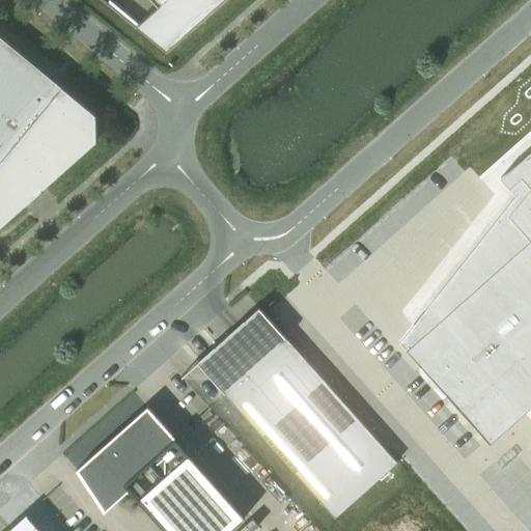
[(167,50),(222,0),(155,0),(159,4),(137,25),(167,50)]
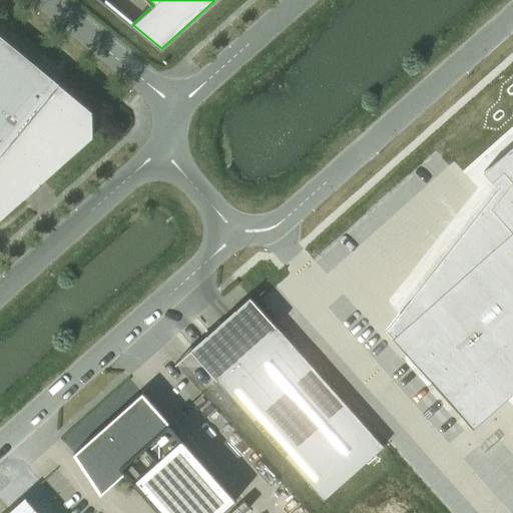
[(24,197),(27,194),(27,195),(28,195),(29,195),(29,196),(30,196),(31,196),(31,195),(32,195),(33,195),(34,194),(35,194),(35,193),(36,192),(36,191),(36,190),(36,189),(36,188),(36,187),(35,186),(40,182),(41,182),(93,136),(92,110),(0,33),(0,218),(21,199),(24,197)]
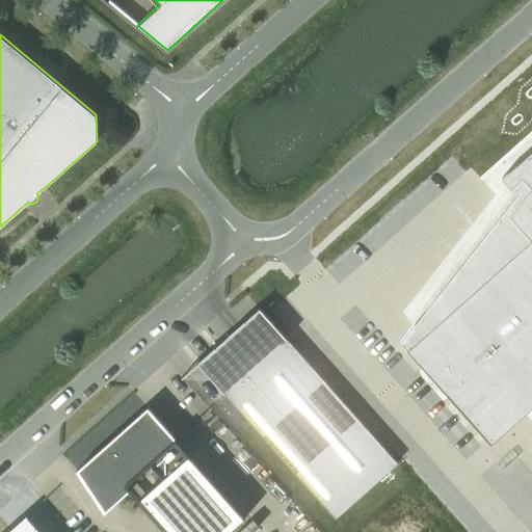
[(414,324),(400,342),(421,366),(449,396),(490,444),(531,407),(531,150),(502,177),(512,187),(523,177),(531,187),(509,214),(531,239),(462,301),(424,336),(414,324)]
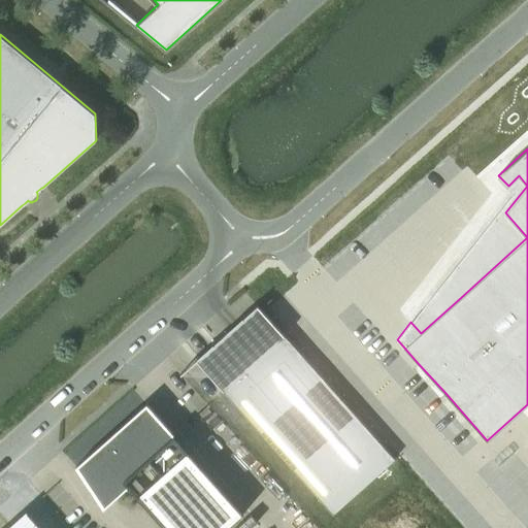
[(258,305),(196,360),(333,515),(395,459),(258,305)]
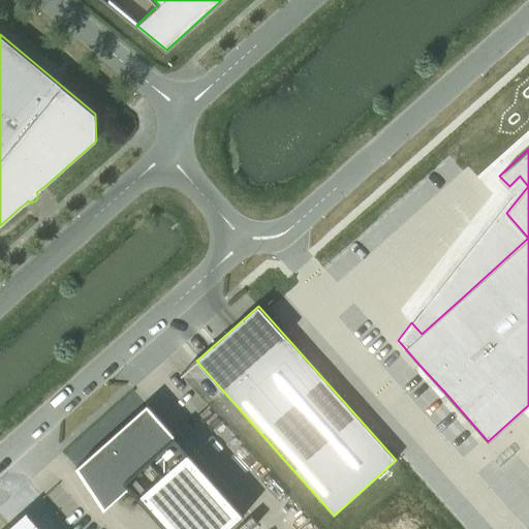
[(147,405),(76,468),(98,494),(119,475),(165,528),(227,528),(244,515),(174,437),(175,436),(147,405)]
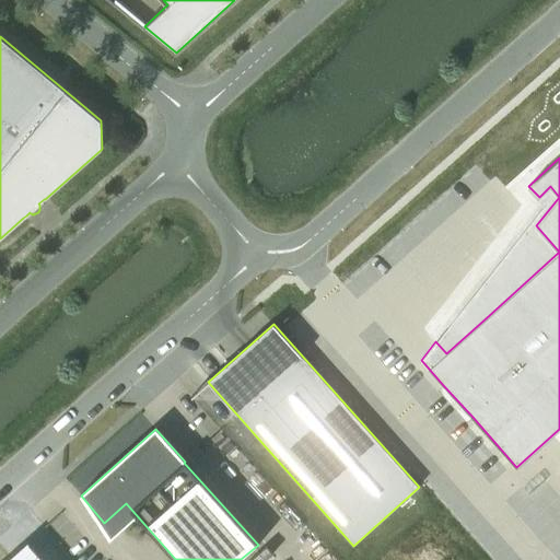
[(43,559),(27,543),(7,559),(43,559)]
